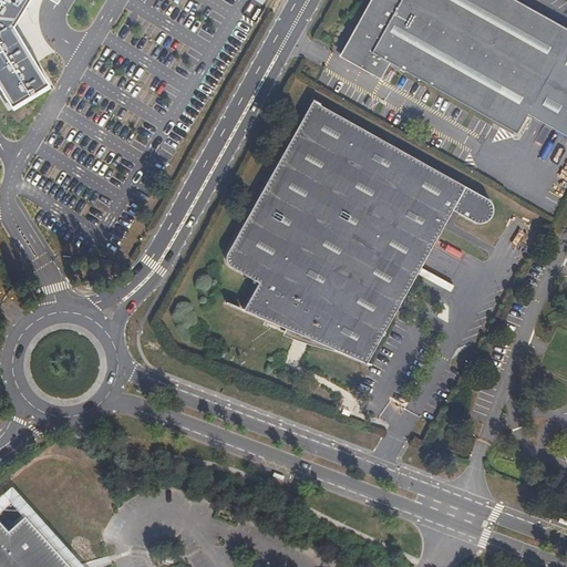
[(0,0),(0,96),(6,105),(44,81),(9,24),(23,0),(50,0),(55,3),(57,0),(0,0)]
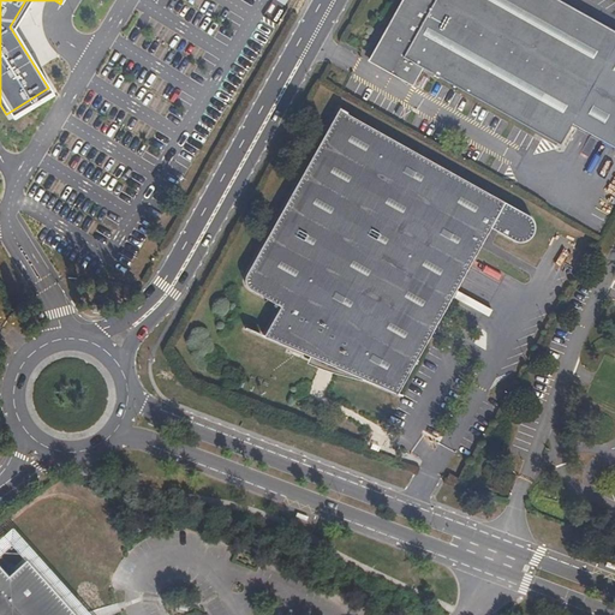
[(614,24),(569,0),(408,0),(384,45),(375,51),(371,57),(416,82),(424,66),(484,99),(560,141),(568,125),(614,151),(614,24)]
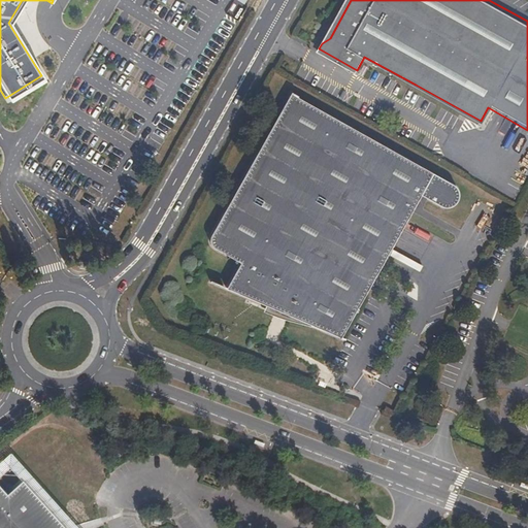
[(330,38),(351,0),(344,0),(322,43),(330,38)]
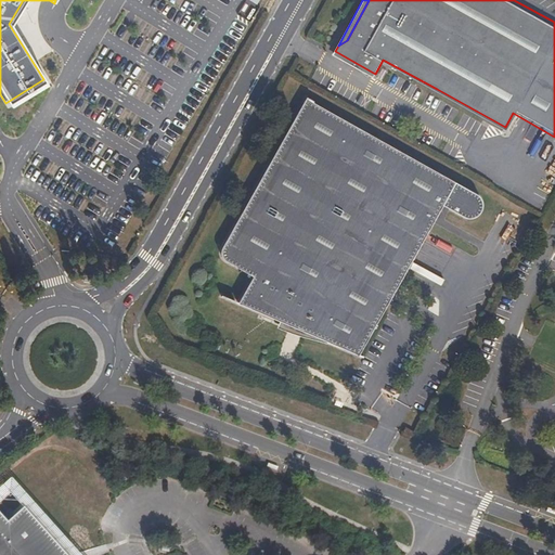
[(308,95),(218,254),(255,274),(240,302),(362,355),(444,205),(463,215),(470,217),(478,216),(482,208),(482,202),(479,195),(473,190),(308,95)]
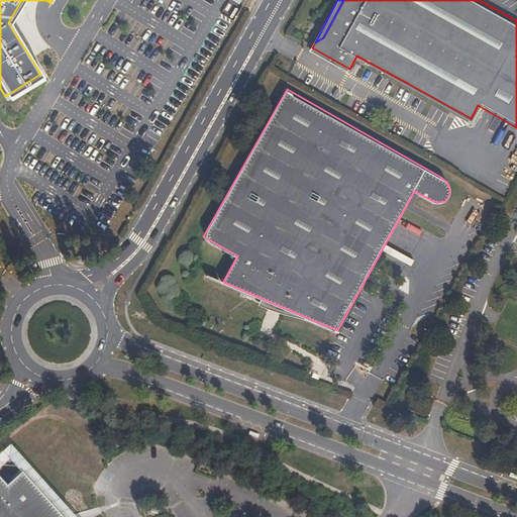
[(0,481),(0,516),(57,516),(19,474),(12,480),(5,486),(0,481)]
